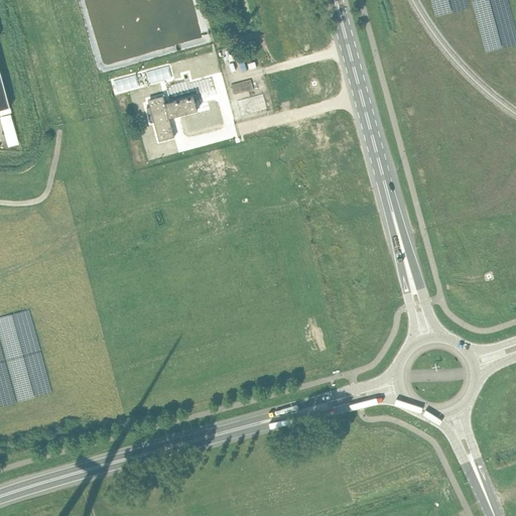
[(226,62),(235,60),(234,54),(224,56),(226,62)]
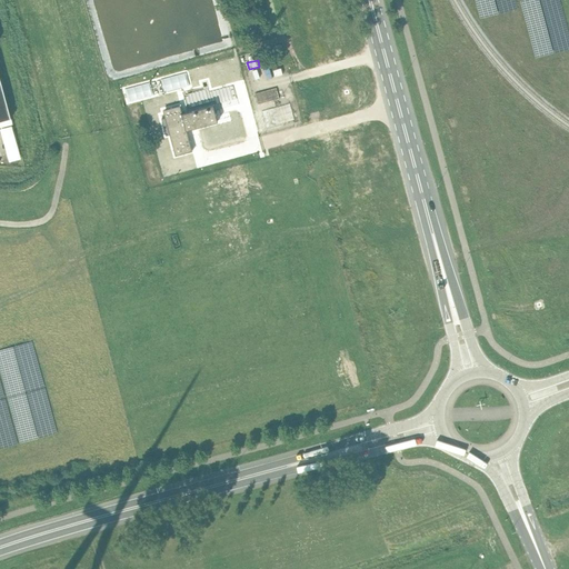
[(152,81),(125,89),(128,103),(156,96),(156,93),(160,91),(161,95),(190,87),(189,86),(191,85),(190,81),(188,81),(186,72),(158,80),(158,82),(152,85),(152,81)]
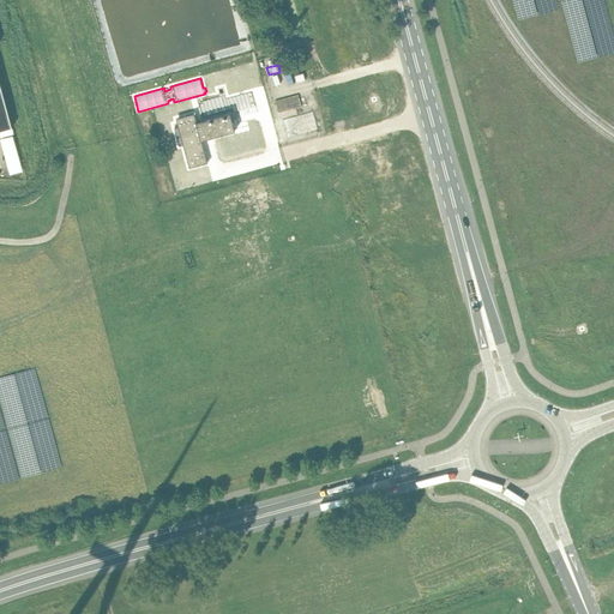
[(0,130),(12,127),(0,82),(0,130)]
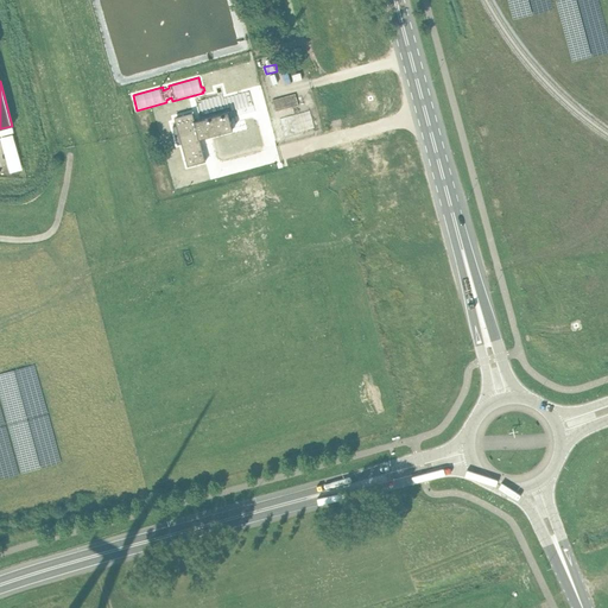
[(236,102),(259,100),(257,87),(235,89),(236,102)]
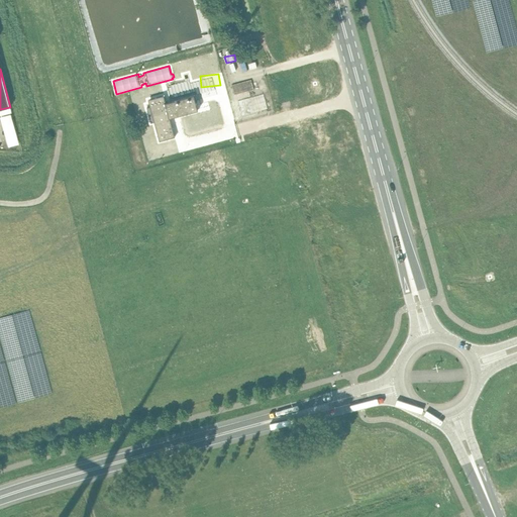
[(198,111),(195,100),(193,95),(166,103),(165,98),(149,102),(150,107),(147,108),(151,123),(154,122),(160,140),(176,136),(171,118),(198,111)]
